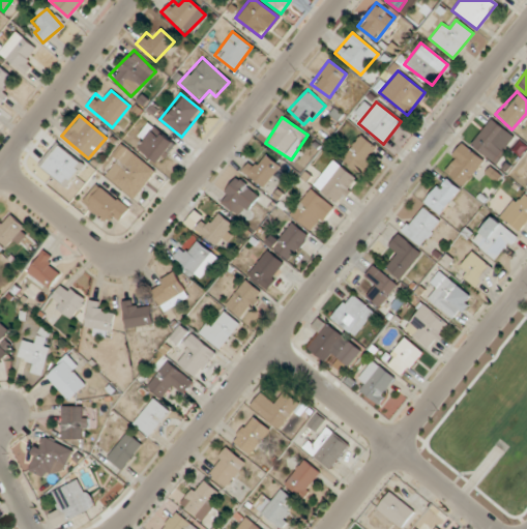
[(511,136),(490,118),(470,145),(492,162),(511,136)]
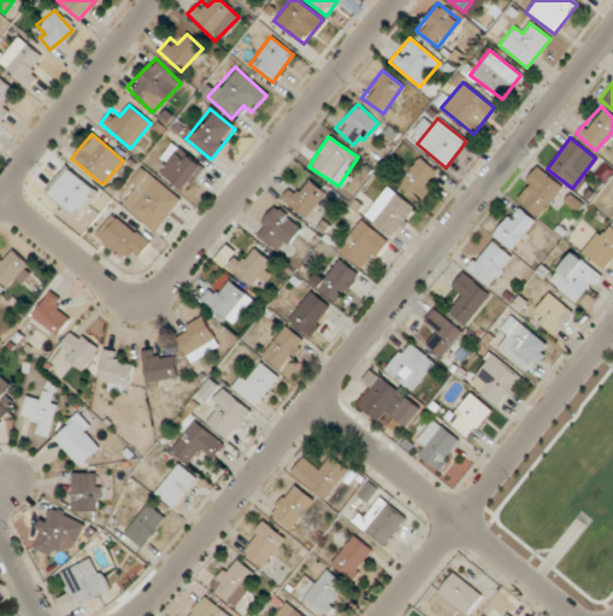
[(182,191),(201,166),(178,147),(158,171),(182,191)]
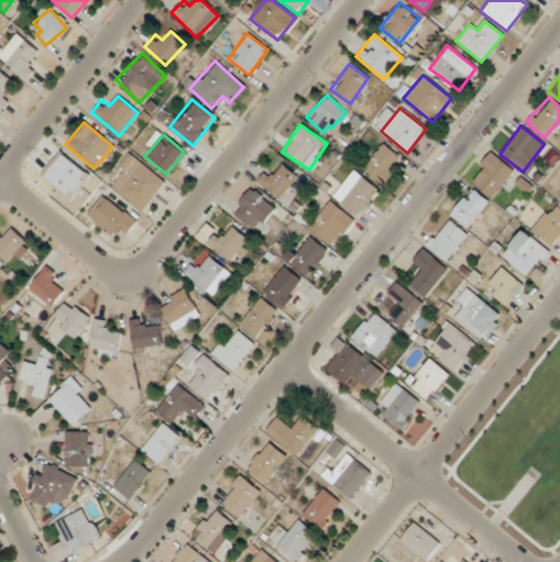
[(362,168),(382,184),(401,158),(381,143),(362,168)]
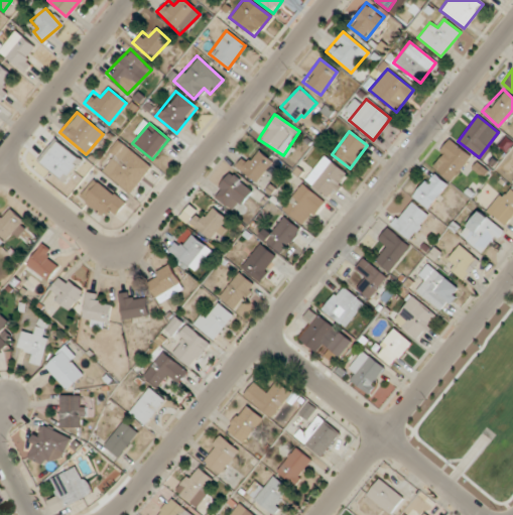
[(150,166),(119,140),(96,167),(127,194),(150,166)]
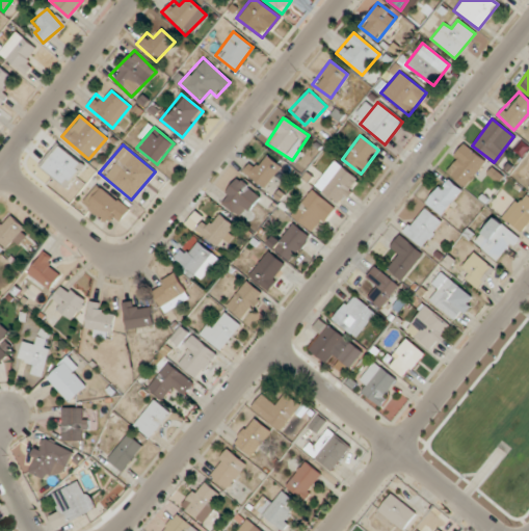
[(485,160),(463,144),(443,170),(466,187),(485,160)]
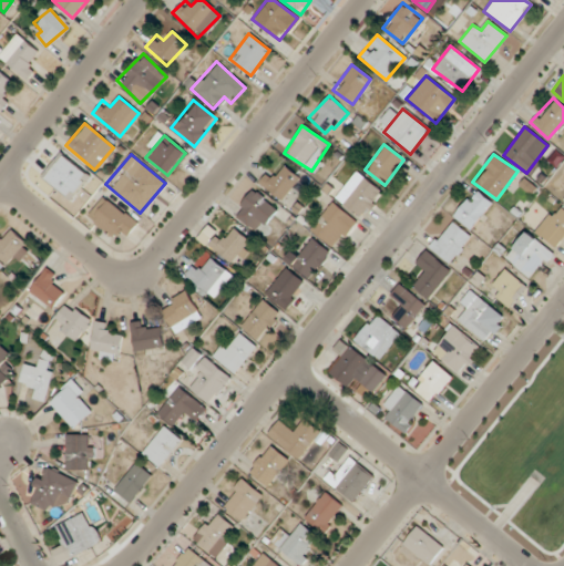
[(277,173),(269,167),(258,183),(280,201),(298,176),(284,165),(277,173)]
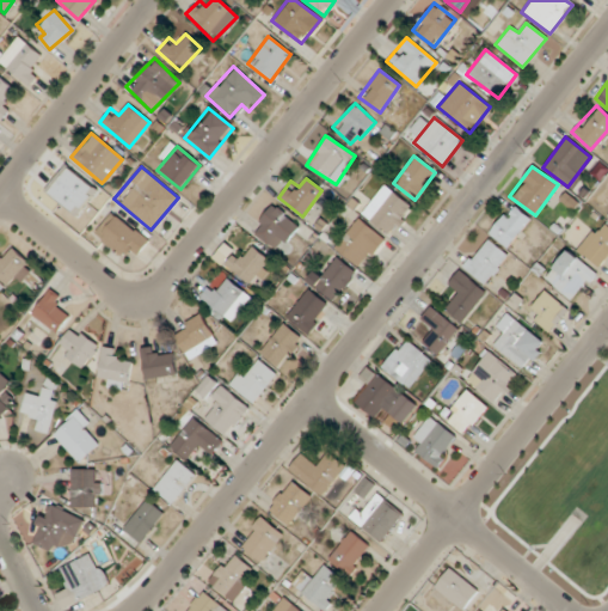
[(361,213),(390,234),(410,206),(381,184),(361,213)]
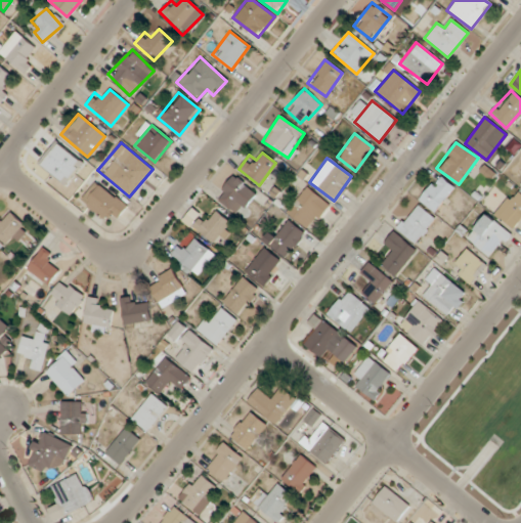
[(255,192),(232,175),(214,198),(236,215),(255,192)]
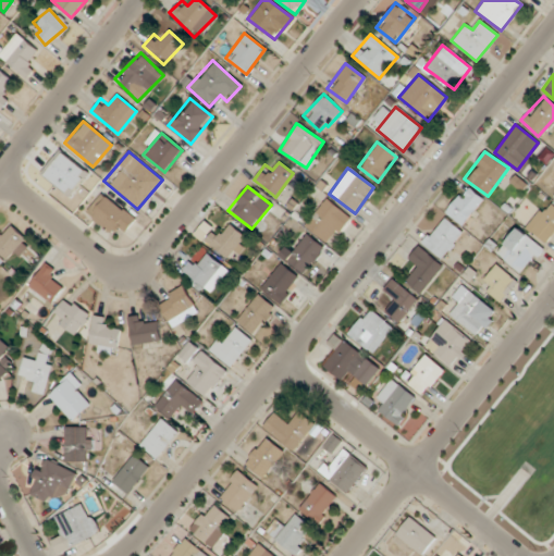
[(444,211),(460,225),(482,199),(466,186),(444,211)]
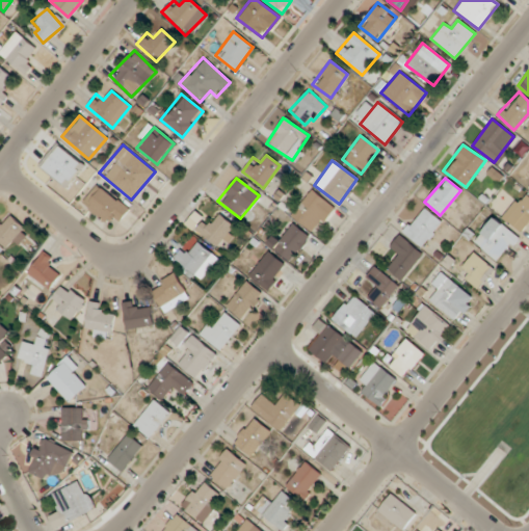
[(108,219),(115,226),(128,209),(96,183),(80,203),(105,223),(108,219)]
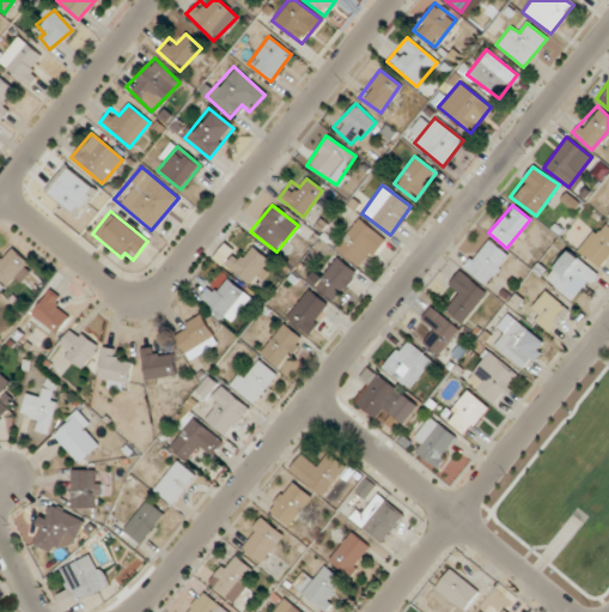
[(360,270),(384,238),(358,218),(334,248),(360,270)]
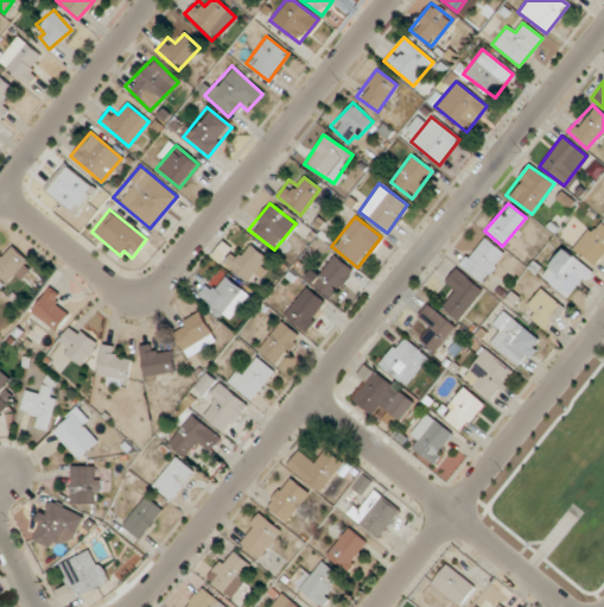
[(603,251),(603,225),(595,217),(572,250),(595,266),(603,251)]
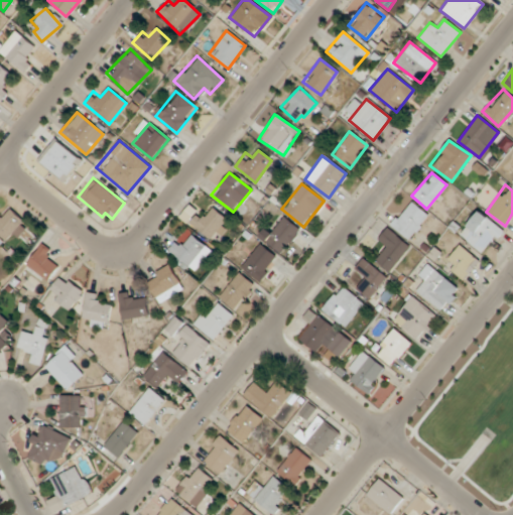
[(427,217),(411,201),(390,223),(406,239),(427,217)]
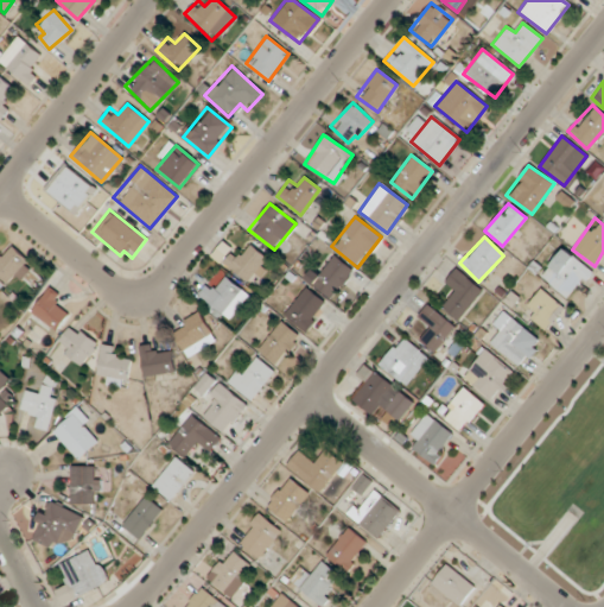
[(235,248),(223,263),(250,285),(271,261),(250,245),(242,254),(235,248)]
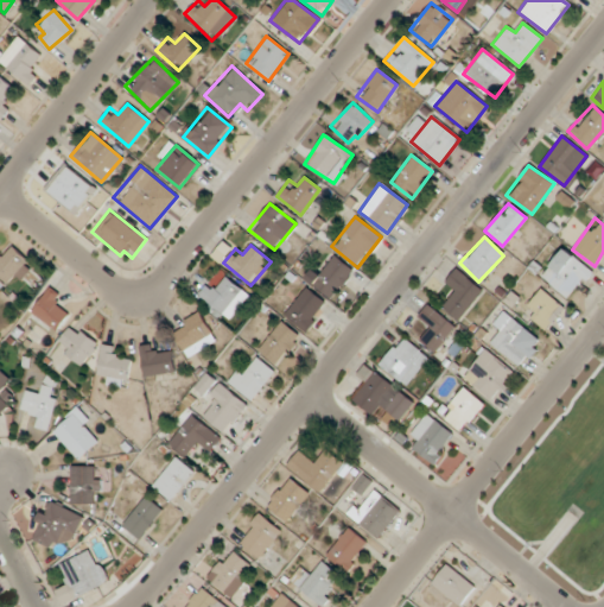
[(591,271),(564,248),(540,277),(567,299),(591,271)]
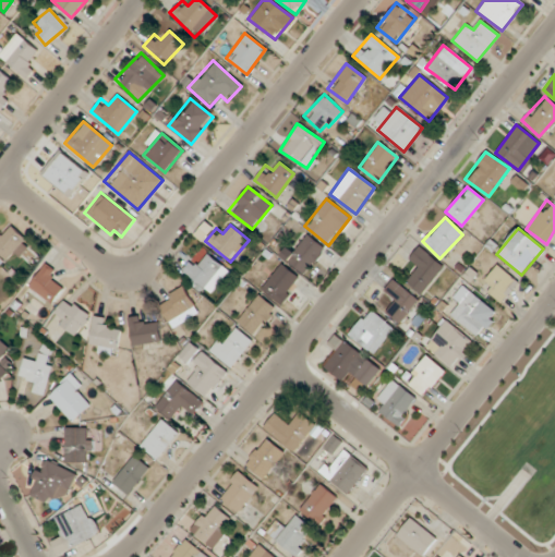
[(0,256),(23,254),(20,230),(0,232),(0,256)]
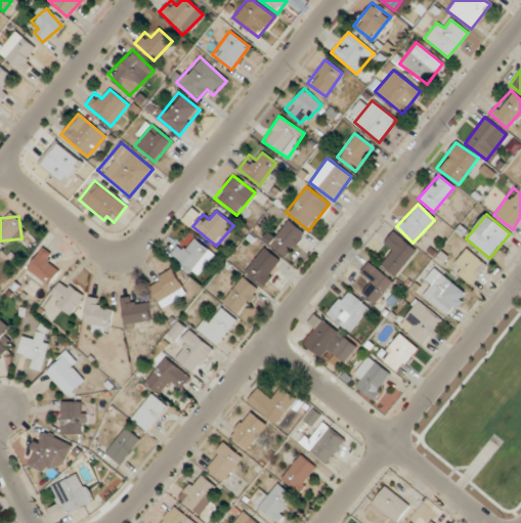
[(264,242),(284,257),(303,232),(284,217),(264,242)]
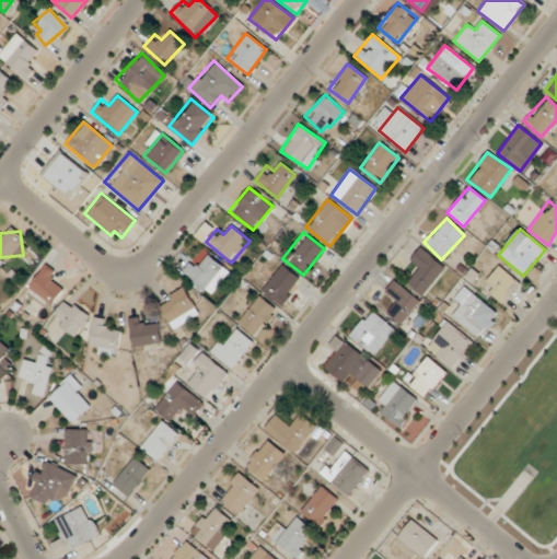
[(422,294),(444,266),(419,247),(409,259),(418,266),(406,282),(422,294)]
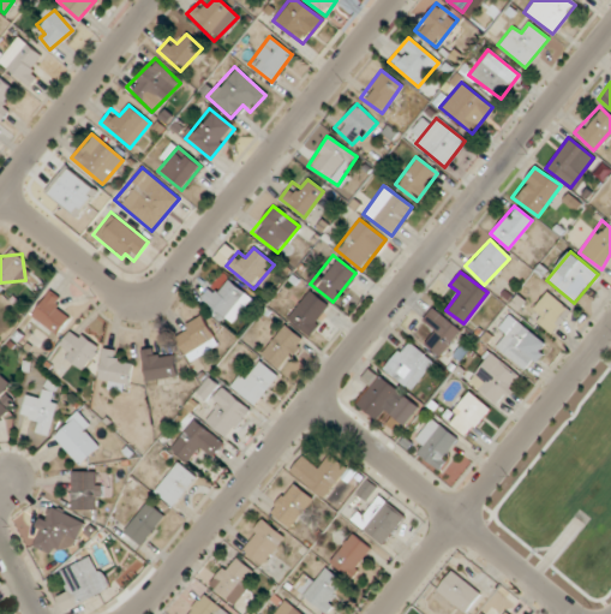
[(203,299),(227,322),(249,298),(225,275),(203,299)]
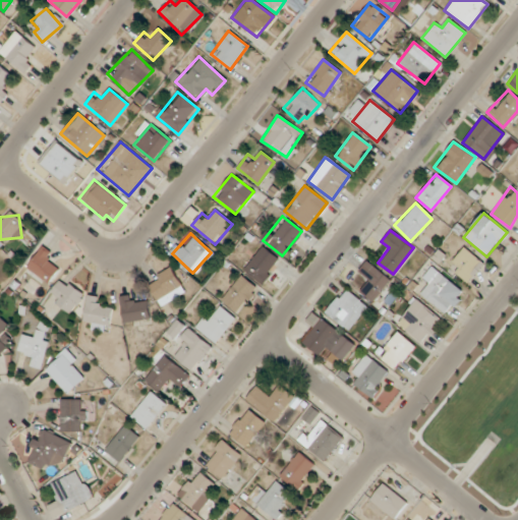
[(24,266),(45,284),(57,271),(48,262),(53,255),(42,245),(24,266)]
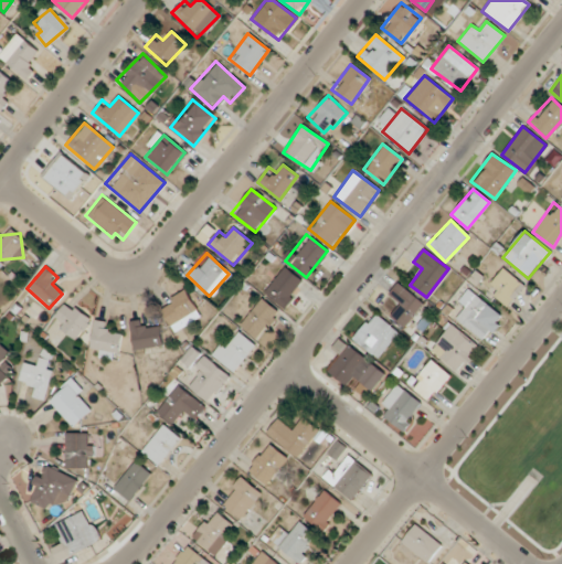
[(303,282),(283,266),(263,294),(282,308),(303,282)]
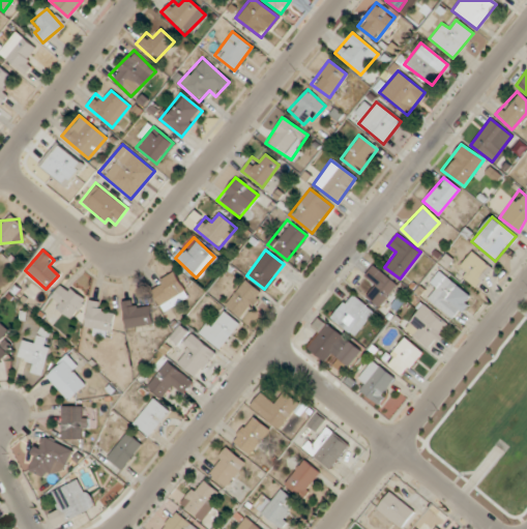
[(455,272),(473,287),(489,266),(471,252),(455,272)]
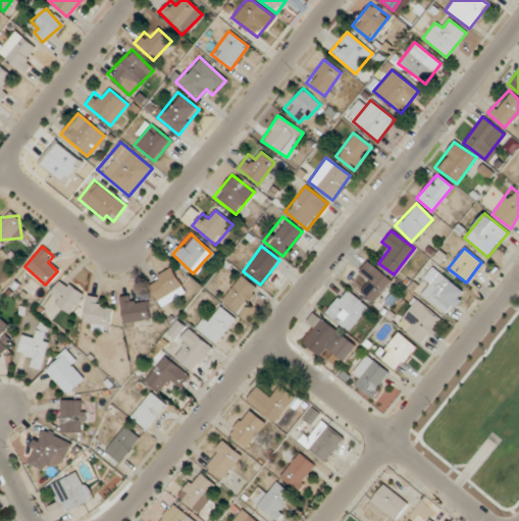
[(391,280),(367,260),(357,272),(365,279),(356,290),(372,303),(391,280)]
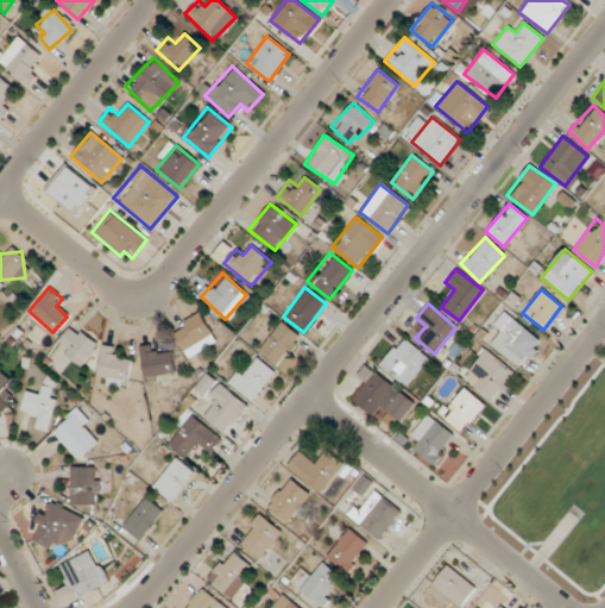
[(517,365),(524,355),(517,349),(529,332),(502,311),(490,328),(497,333),(490,344),(517,365)]
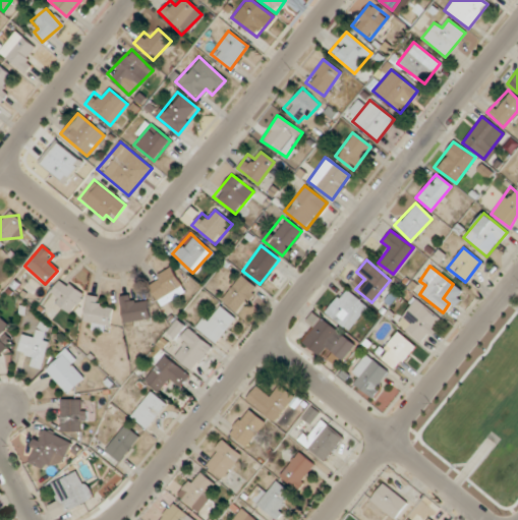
[(157,301),(181,285),(169,268),(145,284),(157,301)]
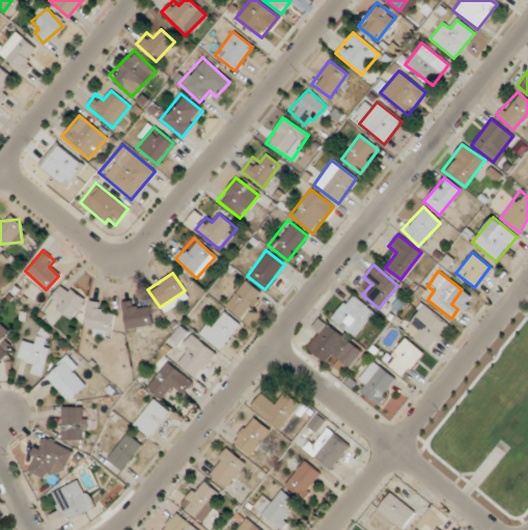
[(241,321),(261,294),(245,280),(223,306),(241,321)]
